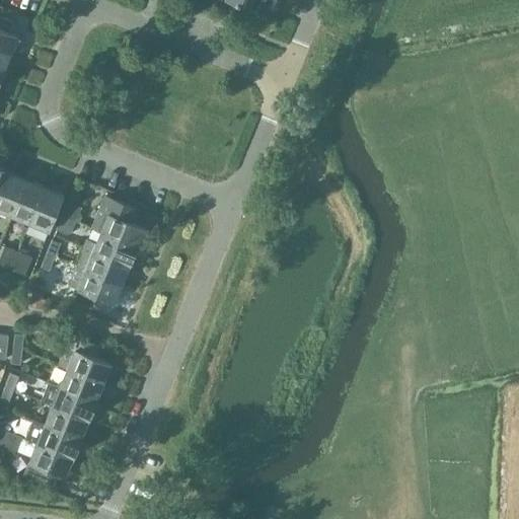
[(221,0),(226,2),(226,0),(229,0),(255,10),(258,0),(221,0)]
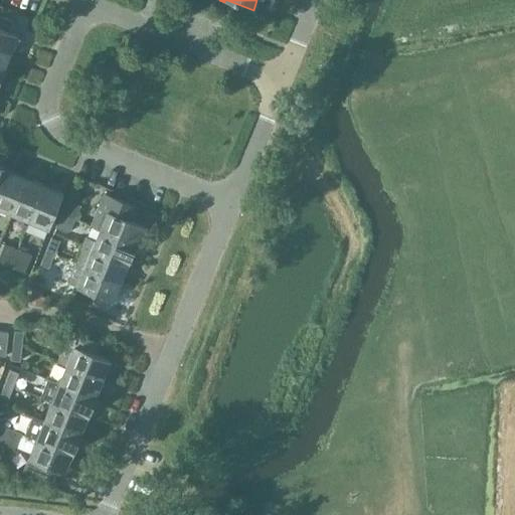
[(0,50),(10,54),(18,35),(11,32),(15,22),(0,15),(0,50)]
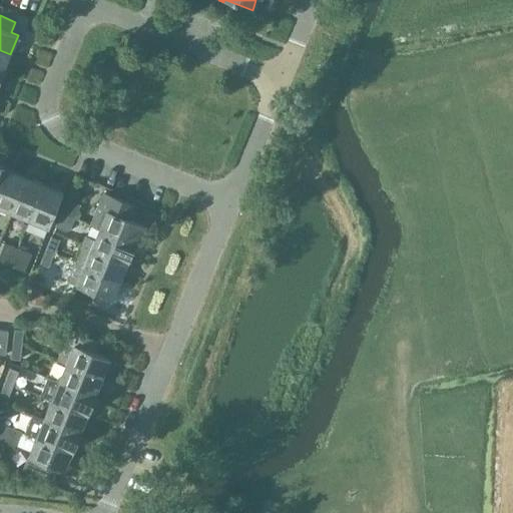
[(0,50),(0,71),(3,73),(10,54),(0,50)]
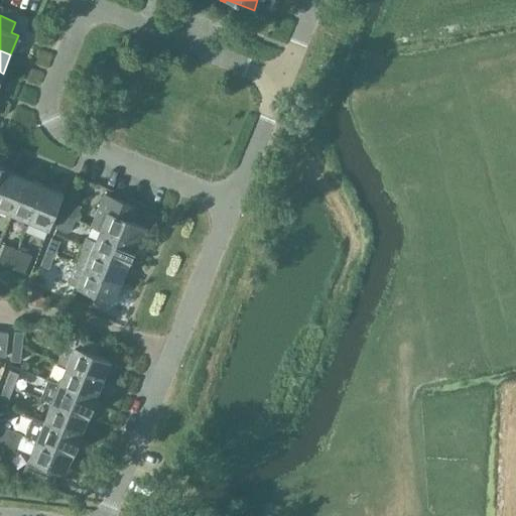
[(0,186),(0,210),(10,215),(25,177),(7,170),(0,186)]
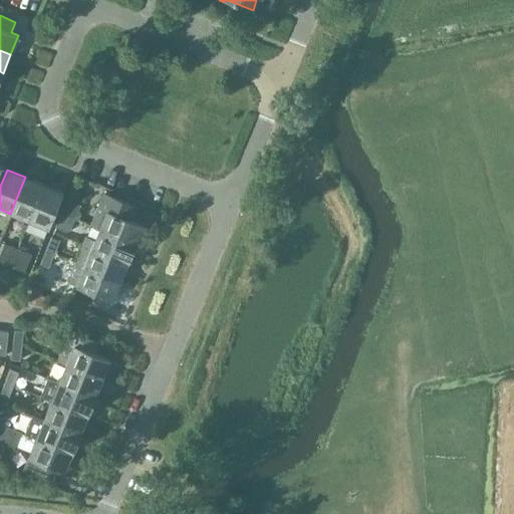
[(10,214),(29,222),(44,185),(25,177),(10,214)]
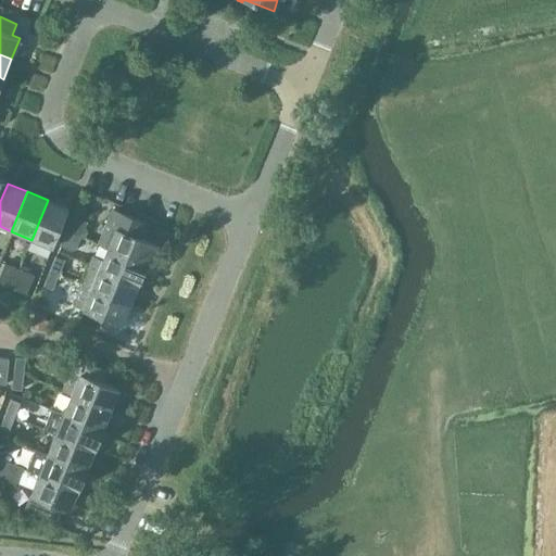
[(48,200),(32,240),(52,248),(68,209),(48,200)]
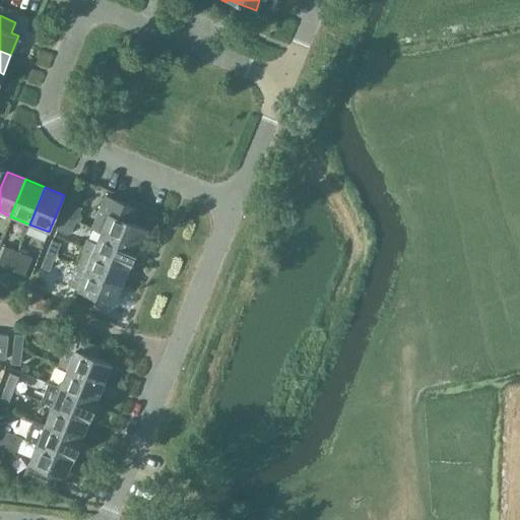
[(90,229),(101,233),(137,247),(145,228),(134,223),(139,209),(105,195),(90,229)]
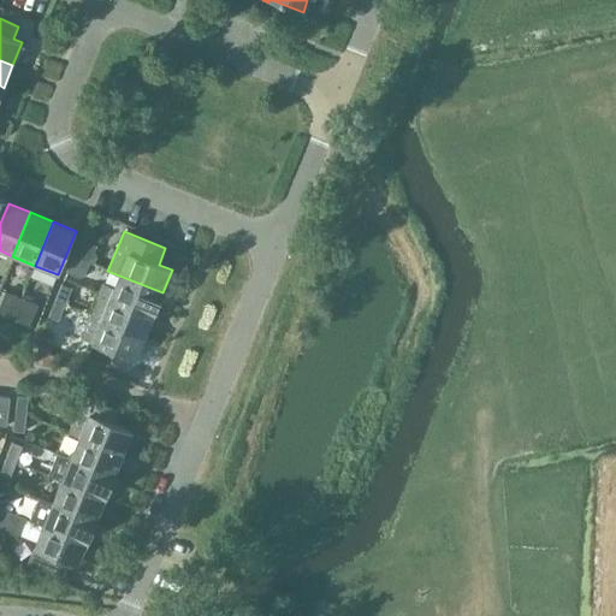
[(80,244),(75,256),(89,262),(96,244),(80,238),(77,244),(80,244)]
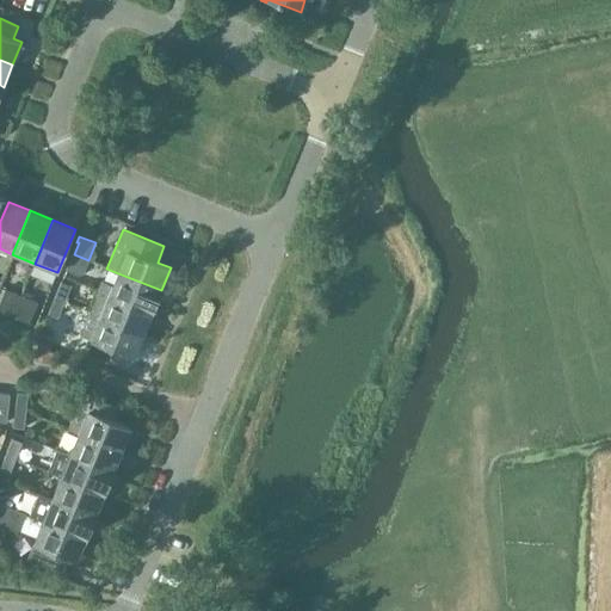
[(88,260),(74,254),(67,271),(76,275),(84,272),(88,260)]
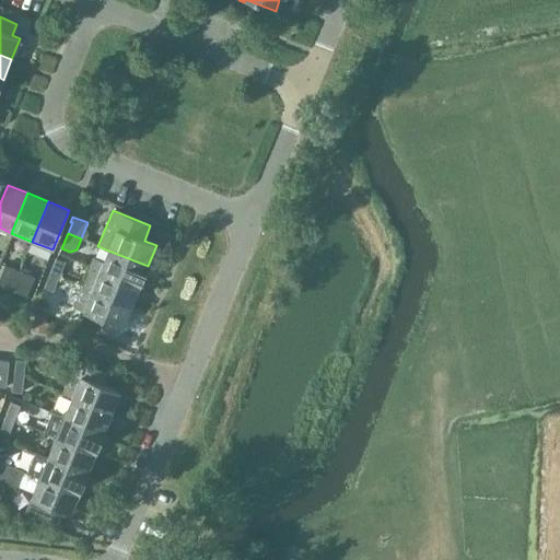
[(93,257),(90,266),(140,287),(148,266),(108,251),(104,261),(93,257)]
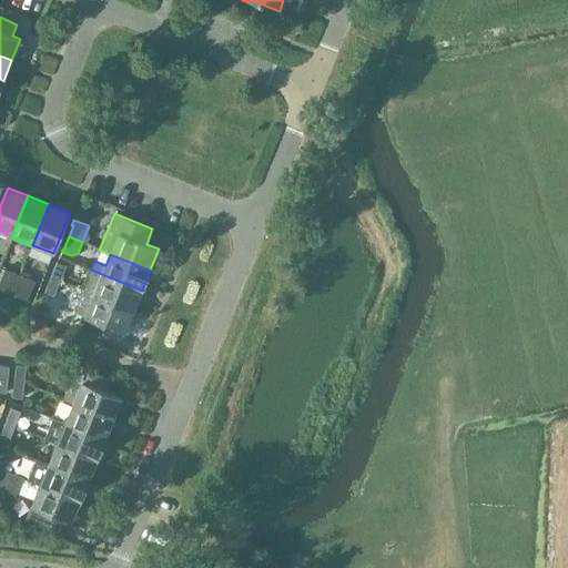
[(58,263),(51,279),(61,282),(67,266),(58,263)]
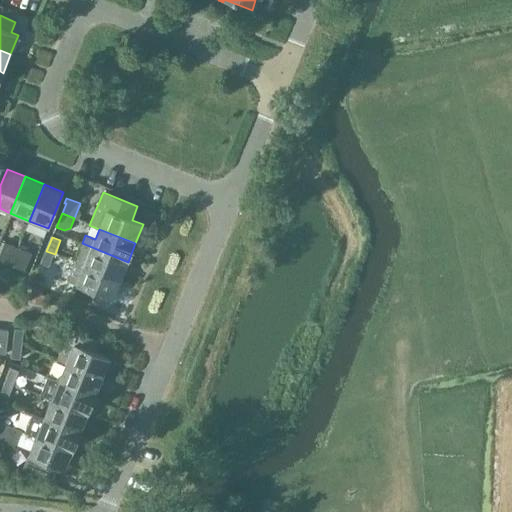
[(0,255),(0,261),(10,265),(17,248),(5,243),(0,255)]
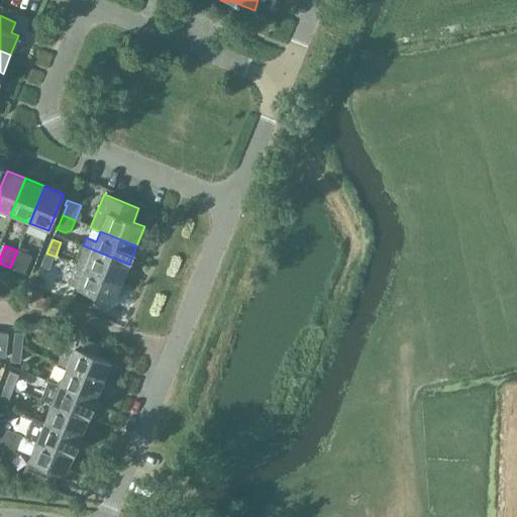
[(83,245),(75,265),(121,283),(129,265),(83,245)]
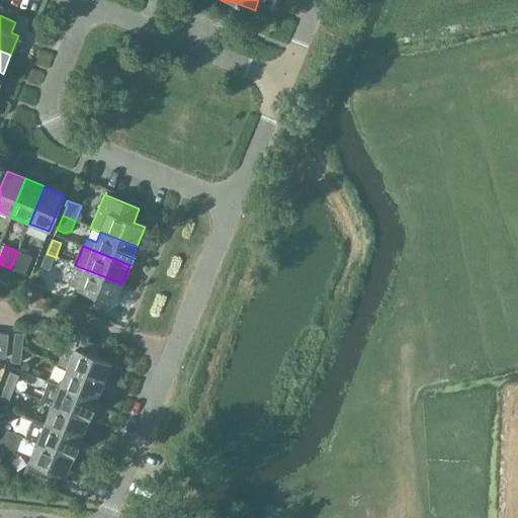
[(17,251),(10,268),(25,274),(32,257),(17,251)]
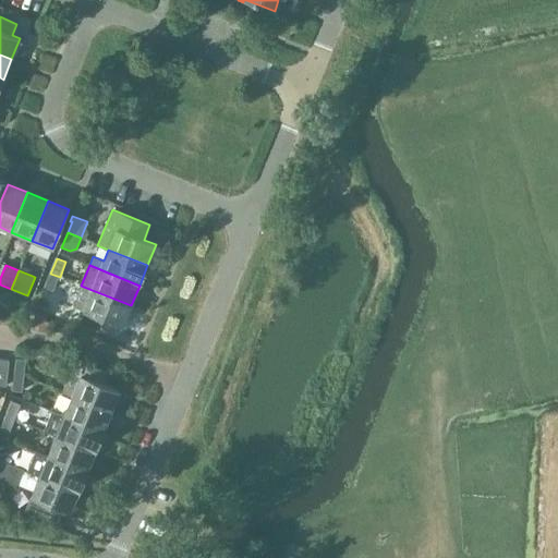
[(60,277),(50,274),(45,288),(53,291),(60,277)]
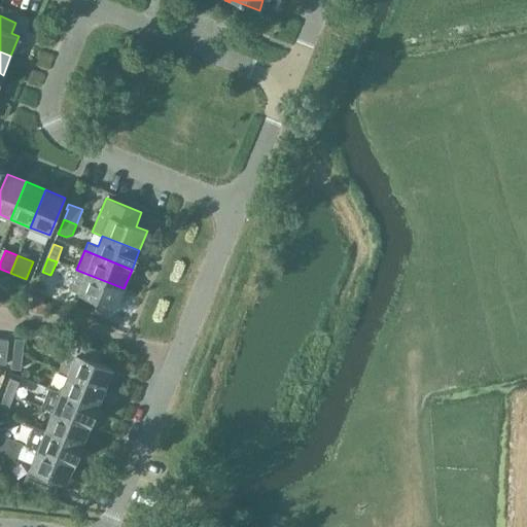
[(124,288),(76,270),(74,269),(70,280),(73,281),(70,289),(116,308),(124,288)]
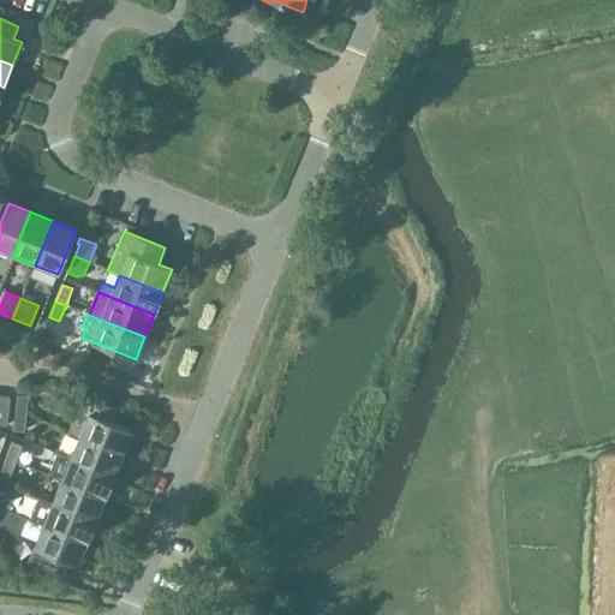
[(36,364),(51,364),(52,345),(37,344),(36,364)]
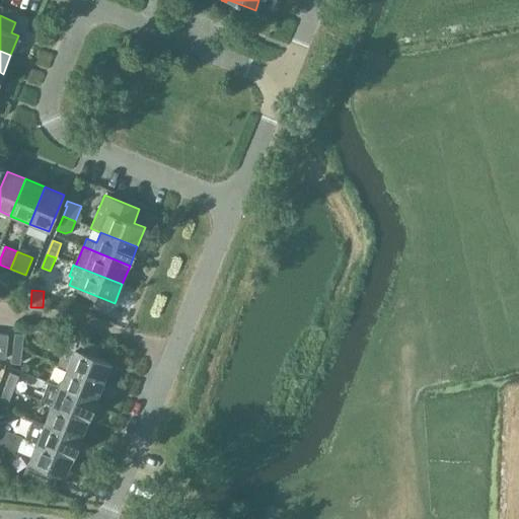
[(113,318),(123,322),(126,316),(116,311),(113,318)]
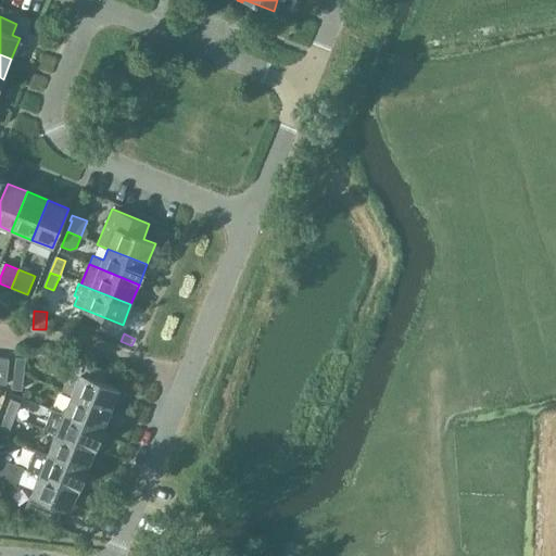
[(62,392),(72,396),(73,394),(111,409),(119,390),(103,383),(109,370),(76,356),(62,392)]
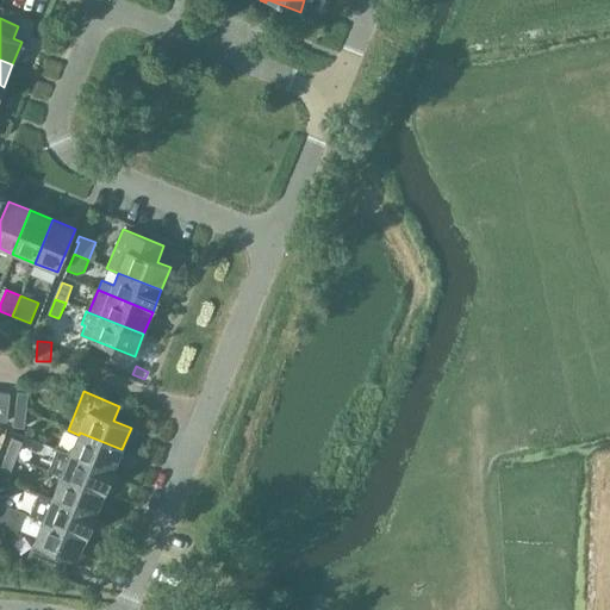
[(0,392),(0,421),(7,423),(11,394),(0,392)]
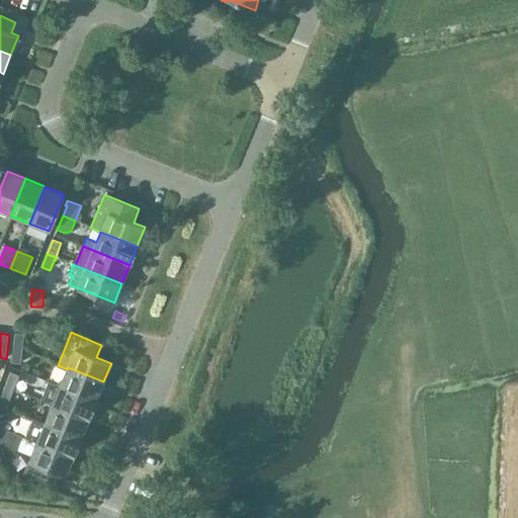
[(15,333),(14,347),(21,348),(23,348),(24,334),(15,333)]
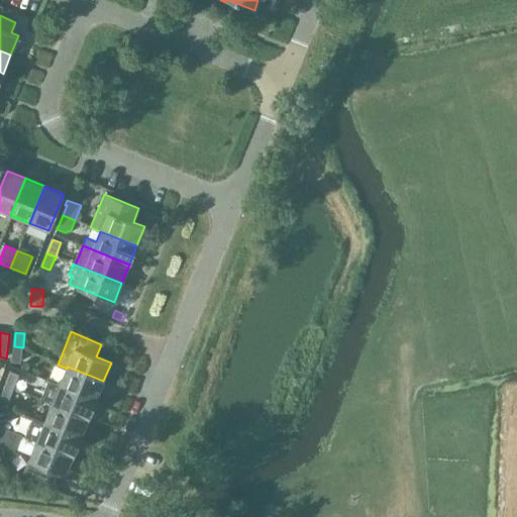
[(21,347),(14,346),(12,363),(21,363),(23,347),(21,347)]
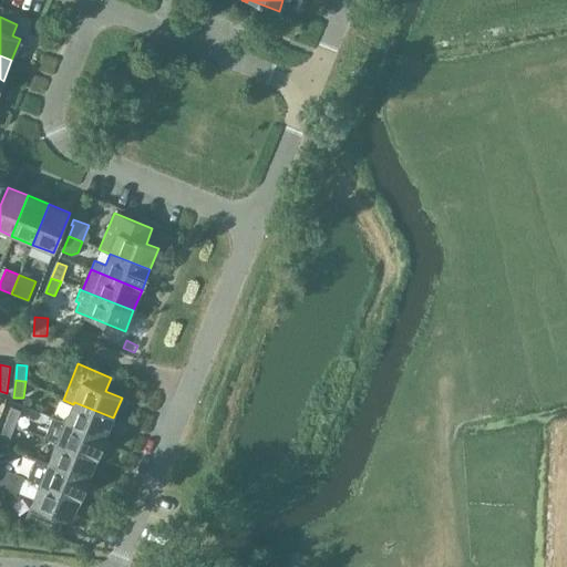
[(73,404),(65,422),(105,439),(113,418),(74,402),(73,404)]
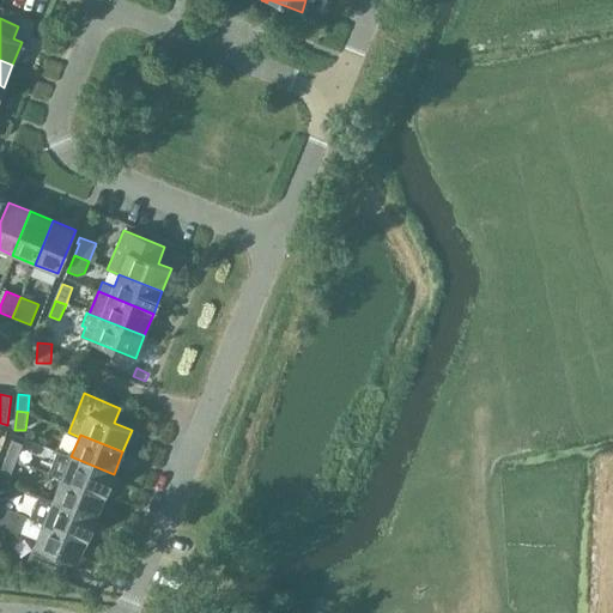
[(13,441),(7,456),(17,460),(23,444),(13,441)]
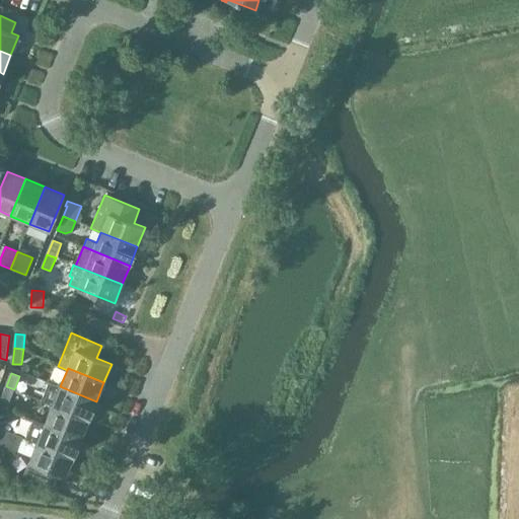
[(40,400),(53,405),(88,420),(96,401),(60,386),(48,381),(40,400)]
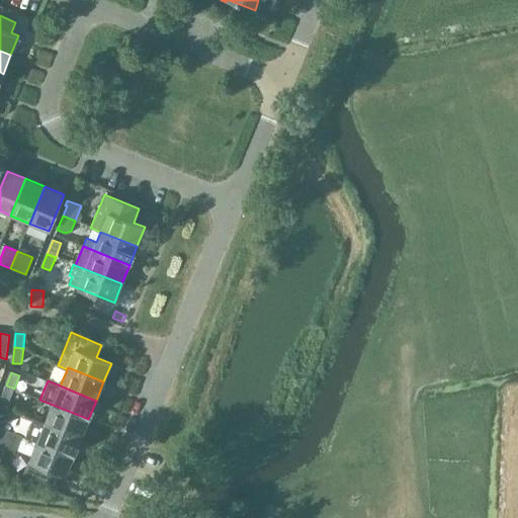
[(14,389),(6,385),(0,400),(9,404),(14,389)]
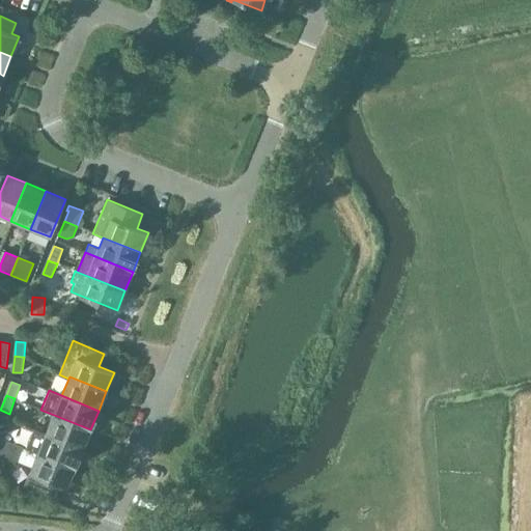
[(54,415),(46,434),(83,449),(90,429),(54,415)]
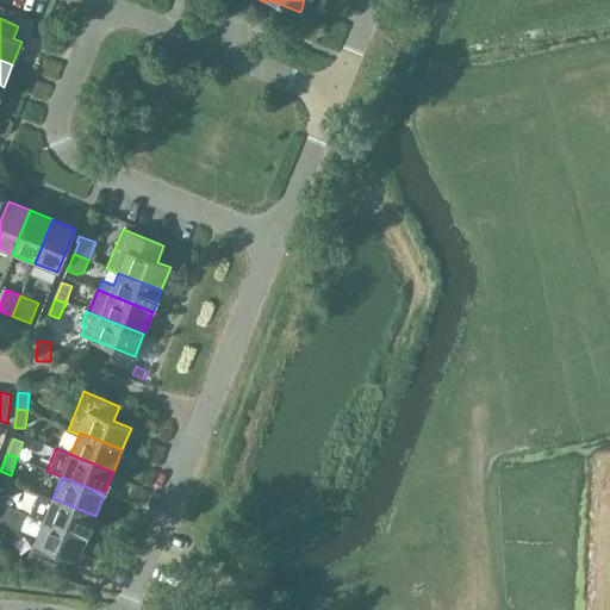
[(29,515),(44,521),(86,537),(95,516),(53,498),(38,492),(29,515)]
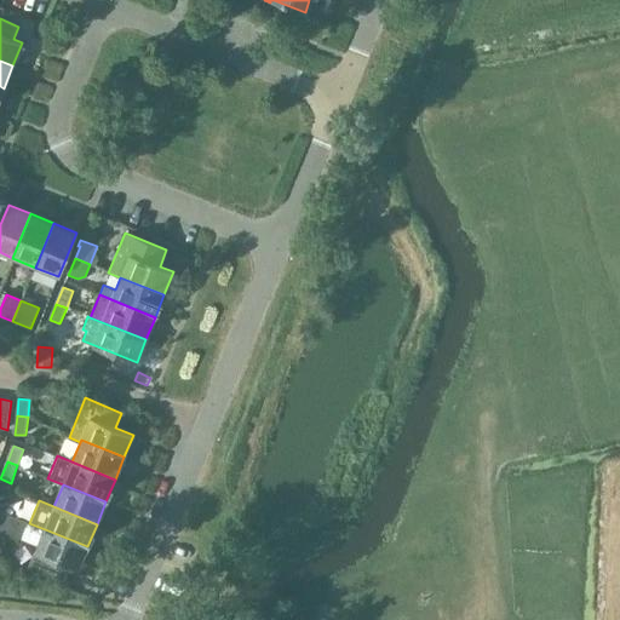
[(87,546),(45,529),(35,552),(28,569),(63,583),(69,567),(79,570),(87,546)]
